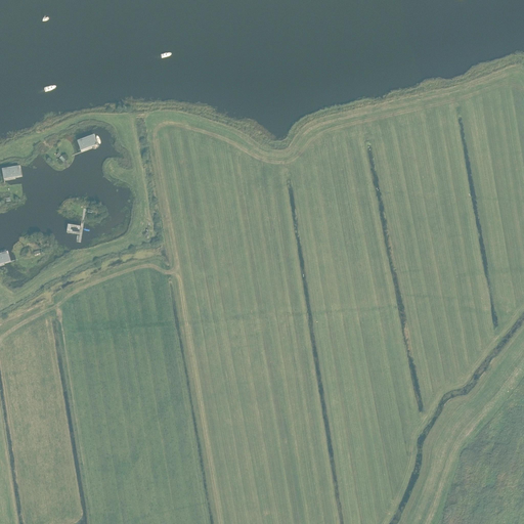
[(93,136),(77,142),(80,151),(96,145),(93,136)]
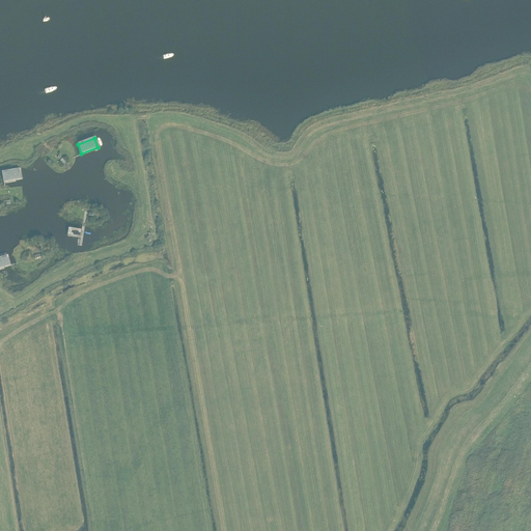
[(59,156),(57,158),(63,164),(65,162),(59,156)]
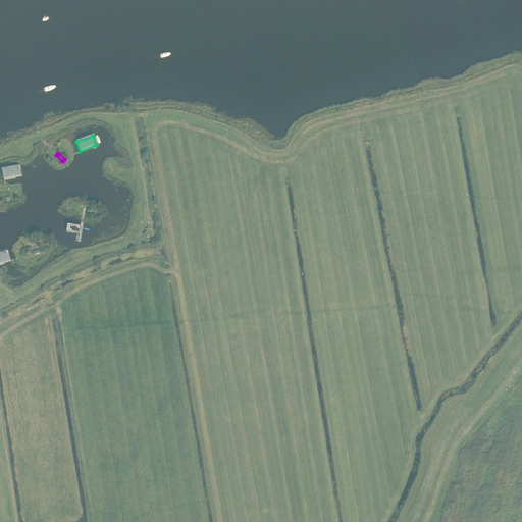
[(20,165),(2,168),(4,180),(15,178),(15,177),(22,176),(20,165)]
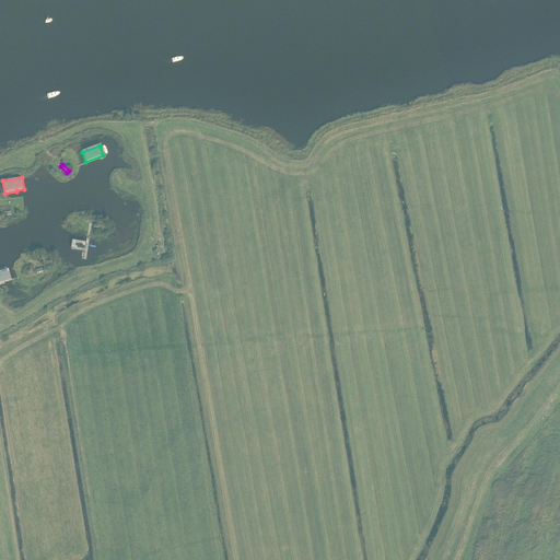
[(132,199),(114,202),(115,213),(133,210),(132,199)]
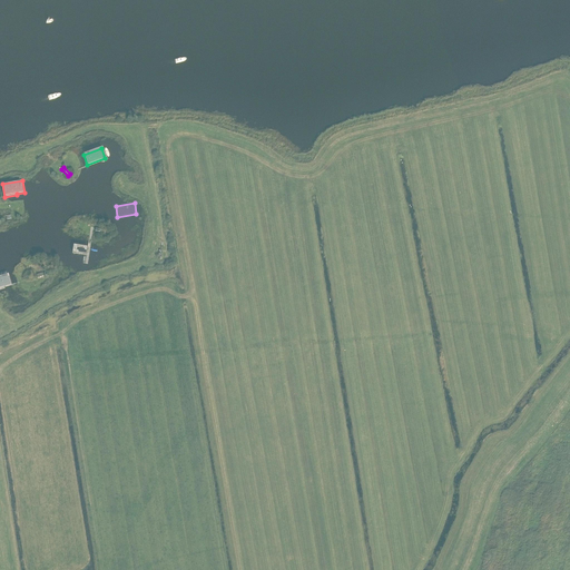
[(87,246),(74,244),(72,253),(86,255),(87,246)]
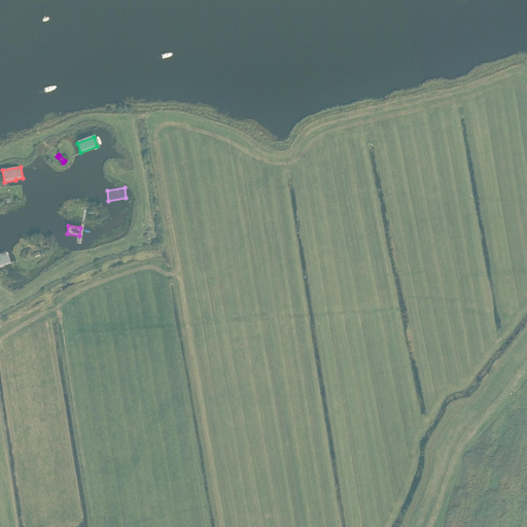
[(11,264),(8,253),(0,254),(0,268),(4,267),(4,266),(11,264)]
